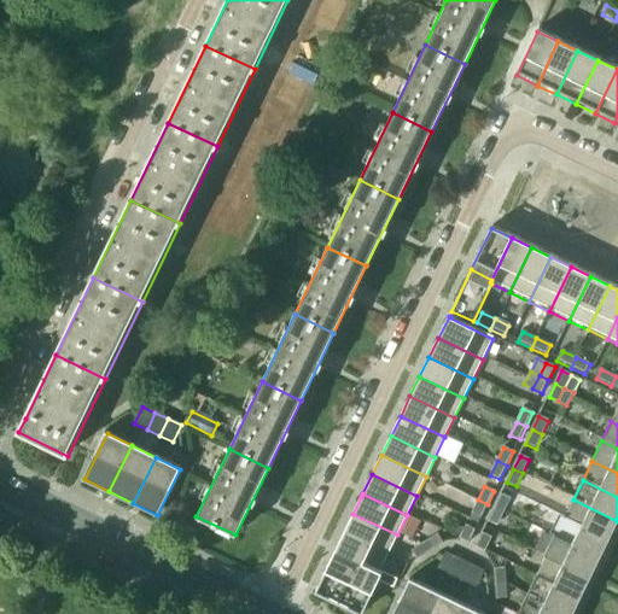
[(501,495),(495,508),(503,513),(511,498),(501,495)]
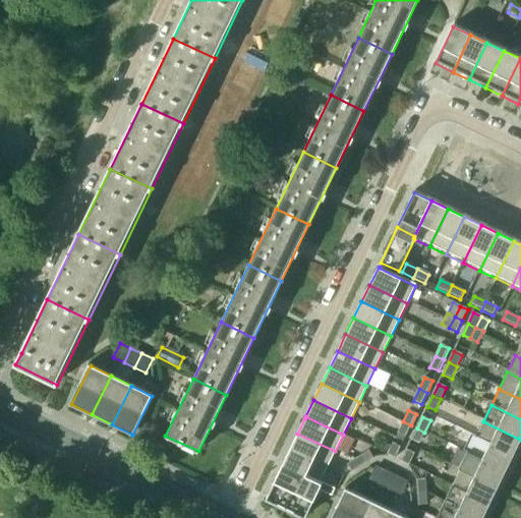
[(406,437),(411,425),(403,421),(398,434),(406,437)]
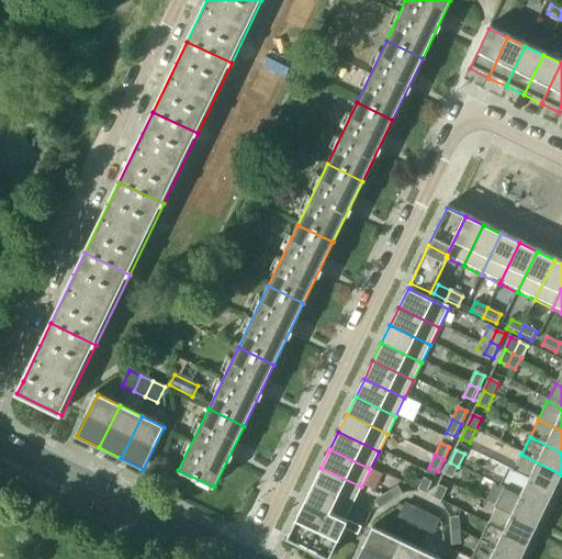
[(521,455),(513,472),(552,492),(561,474),(521,455)]
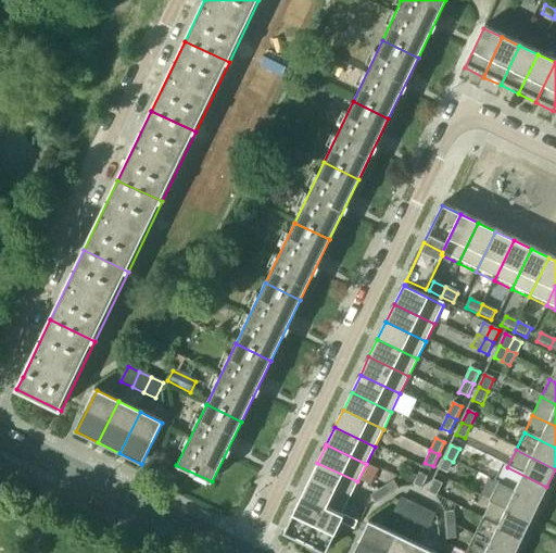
[(447,474),(453,462),(445,457),(439,470),(447,474)]
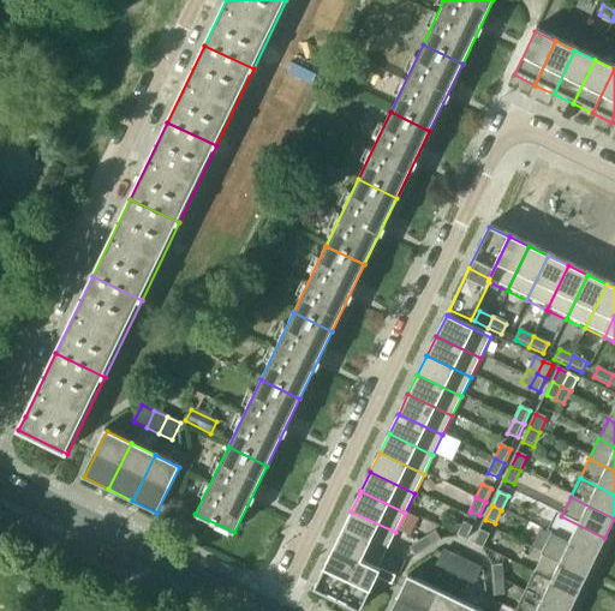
[(351,511),(342,531),(386,552),(395,532),(351,511)]
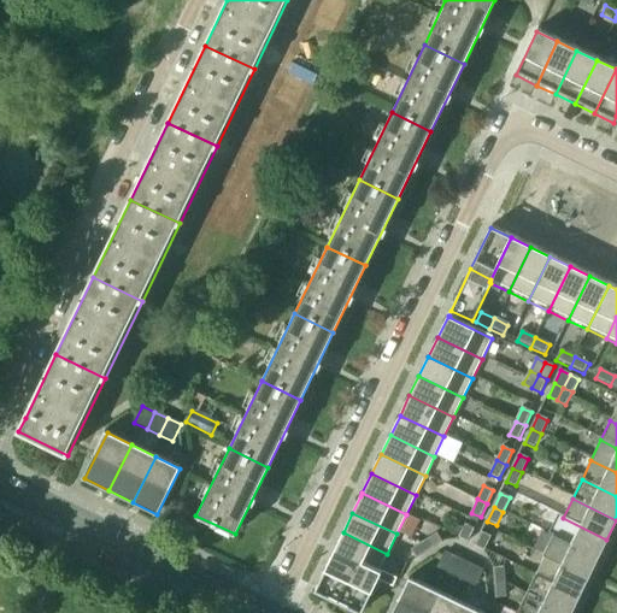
[(563,518),(553,537),(598,559),(606,540),(563,518)]
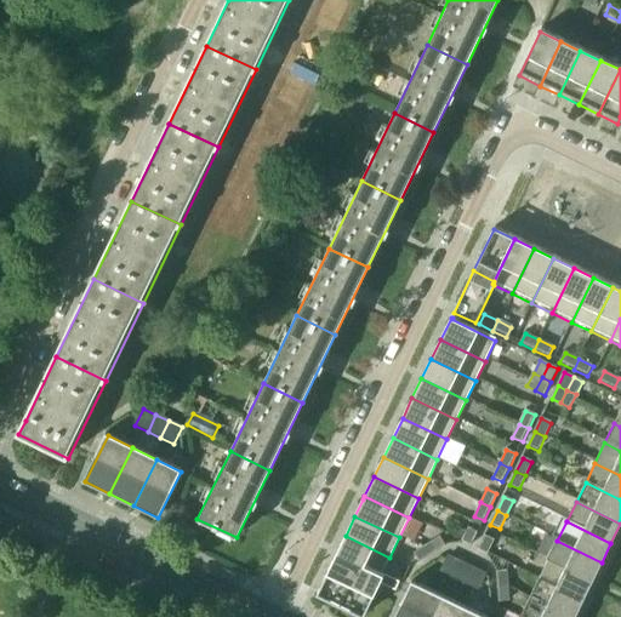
[(471,546),(477,532),(469,529),(462,541),(471,546)]
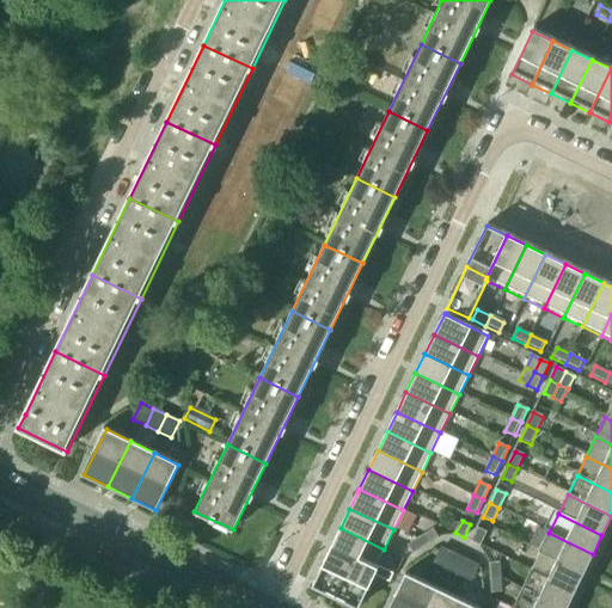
[(384,550),(341,528),(331,547),(354,558),(374,569),(375,567),(384,550)]
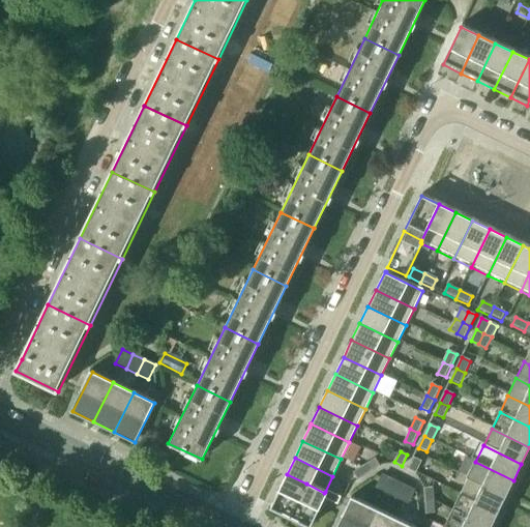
[(369,474),(380,467),(375,459),(363,466),(369,474)]
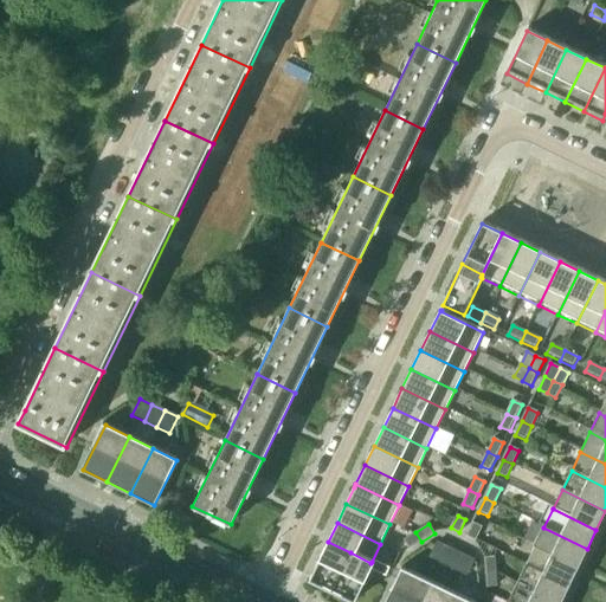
[(476,541),(482,528),(472,524),(466,536),(476,541)]
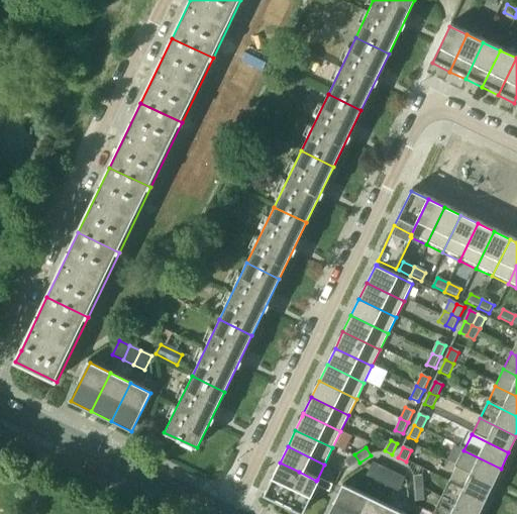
[(463,450),(455,468),(493,485),(501,469),(463,450)]
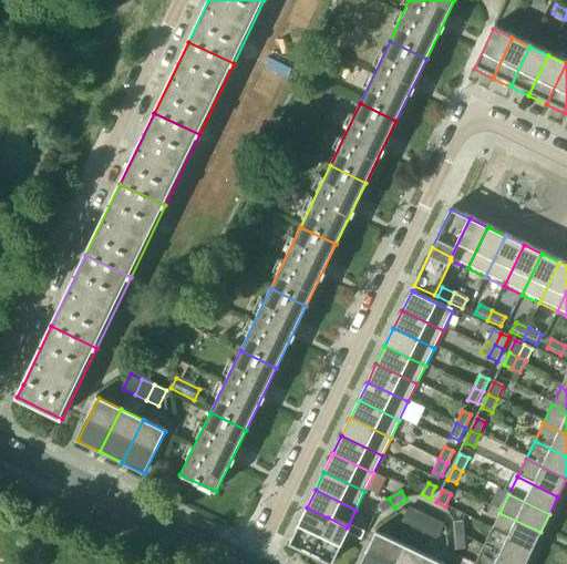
[(383,515),(394,508),(389,499),(378,506),(383,515)]
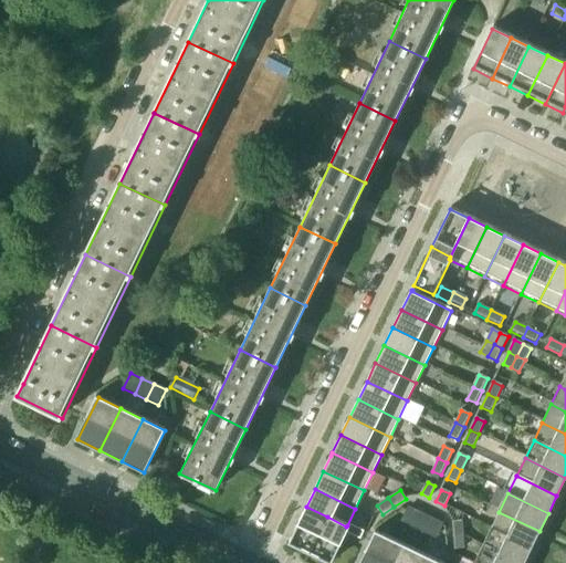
[(310,553),(327,517),(306,507),(289,543),(310,553)]
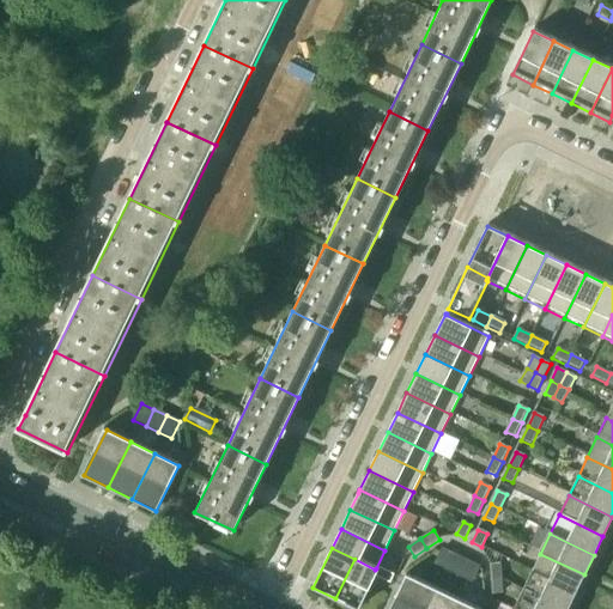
[(442,548),(434,565),(447,571),(455,555),(442,548)]
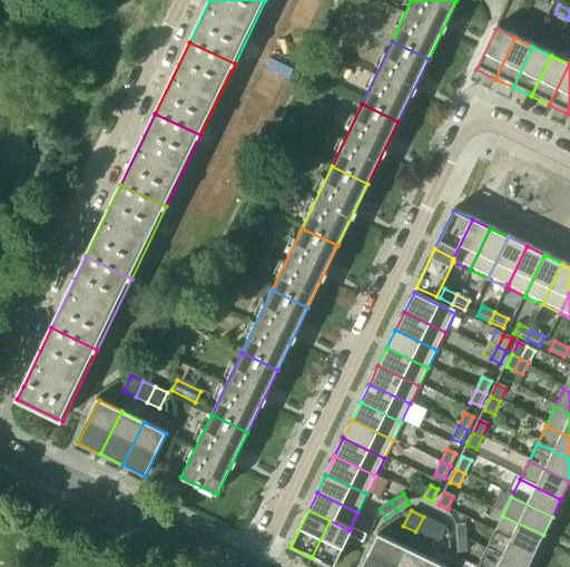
[(502,516),(493,534),(534,554),(543,535),(502,516)]
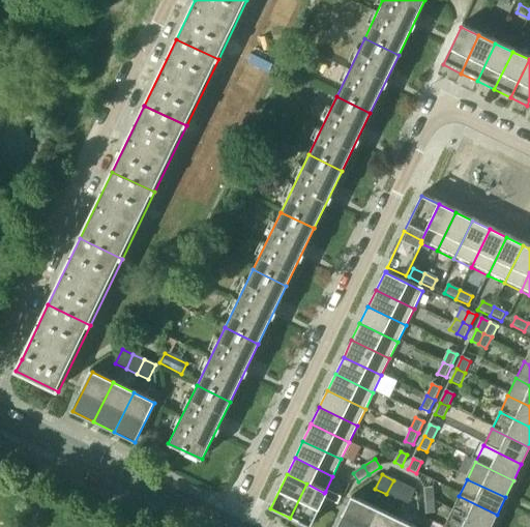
[(405,486),(393,480),(386,494),(398,499),(405,486)]
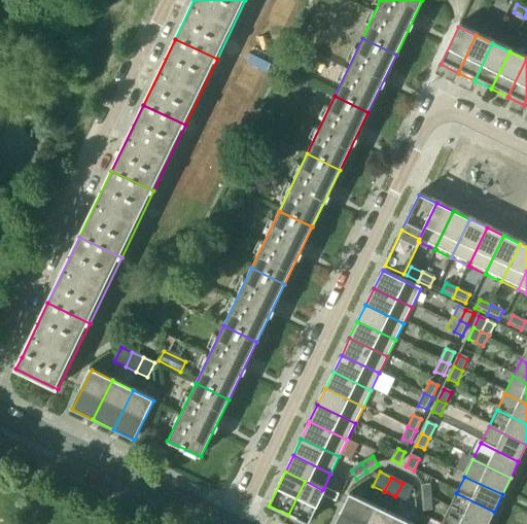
[(322,490),(305,481),(288,515),(304,523),(309,523),(321,497),(335,503),(338,495),(323,489),(322,490)]
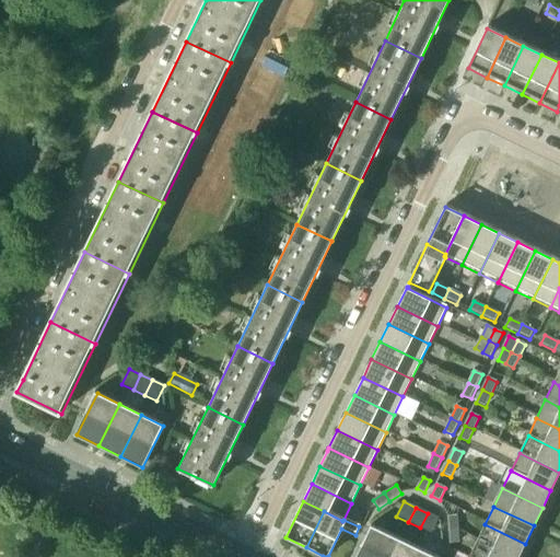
[(439,519),(428,513),(420,528),(431,534),(439,519)]
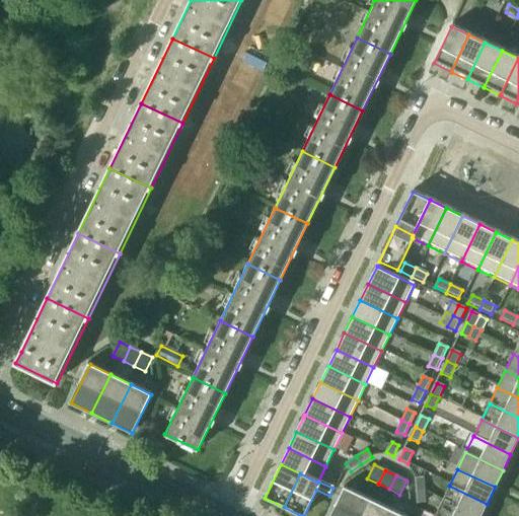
[(417,492),(425,491),(424,477),(416,478),(417,492)]
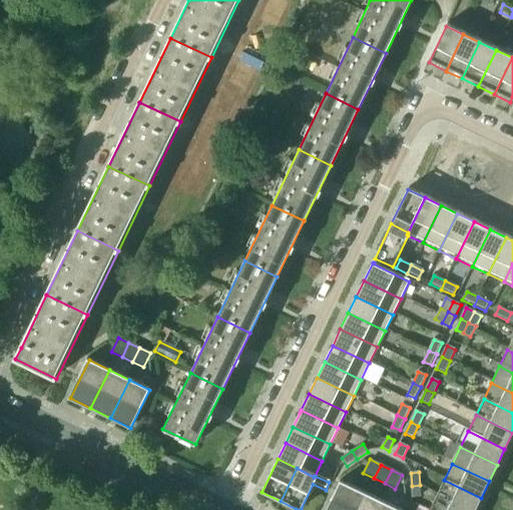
[(444,480),(436,496),(464,509),(475,509),(481,498),(444,480)]
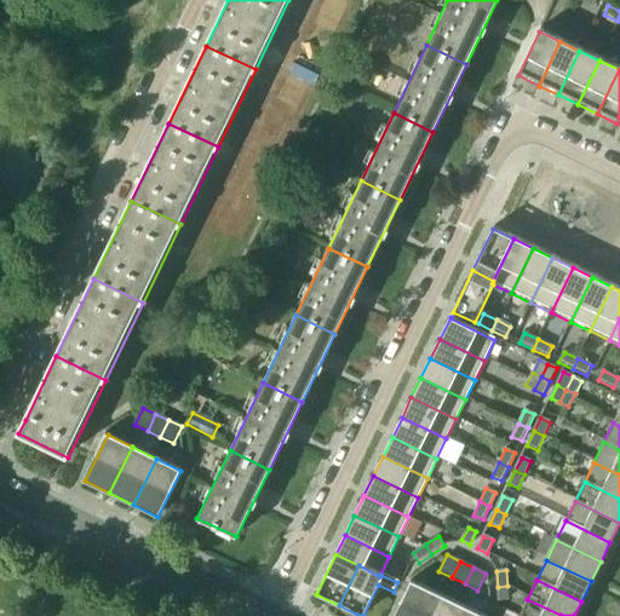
[(426,615),(437,594),(413,582),(396,615),(426,615)]
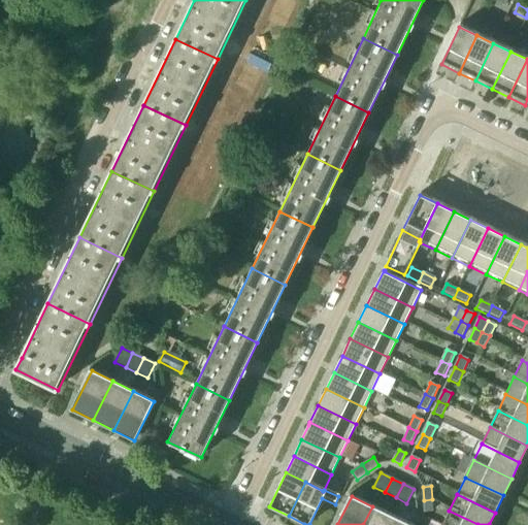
[(432,499),(424,500),(425,513),(433,513),(432,499)]
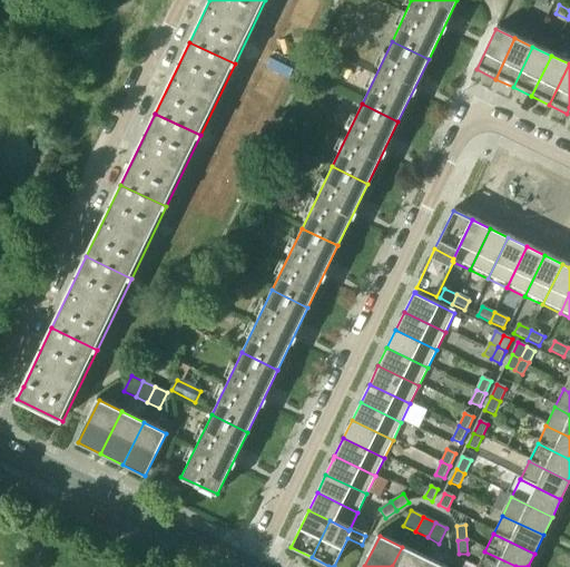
[(402,547),(392,566),(420,566),(424,558),(402,547)]
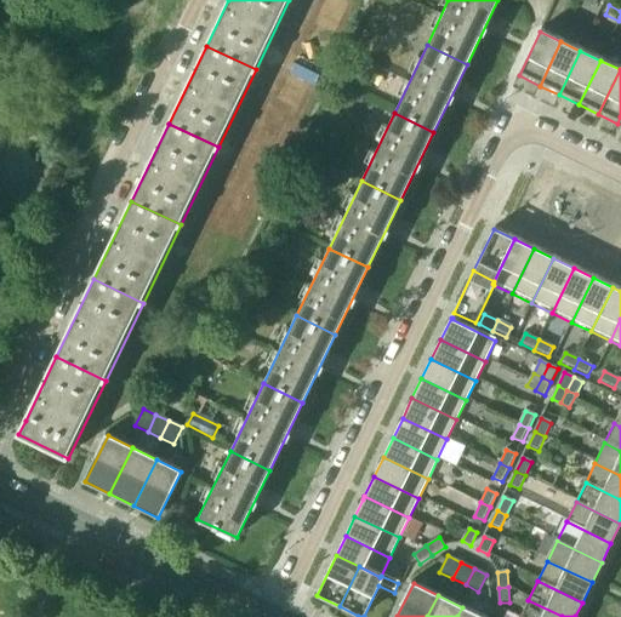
[(562,616),(528,600),(520,616),(562,616)]
